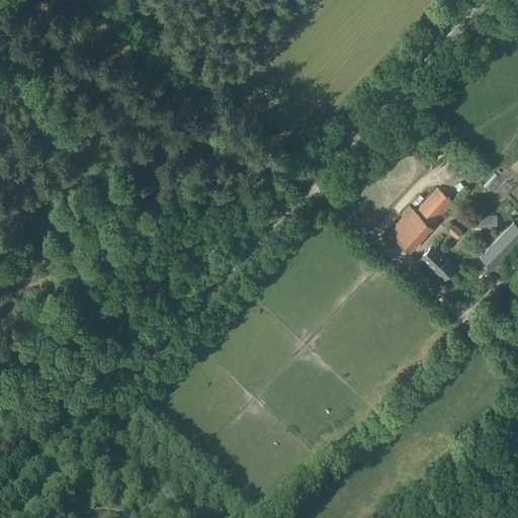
[(390,232),(410,250),(432,226),(431,226),(437,220),(453,201),(437,186),(416,211),(409,205),(402,214),(404,217),(390,232)]
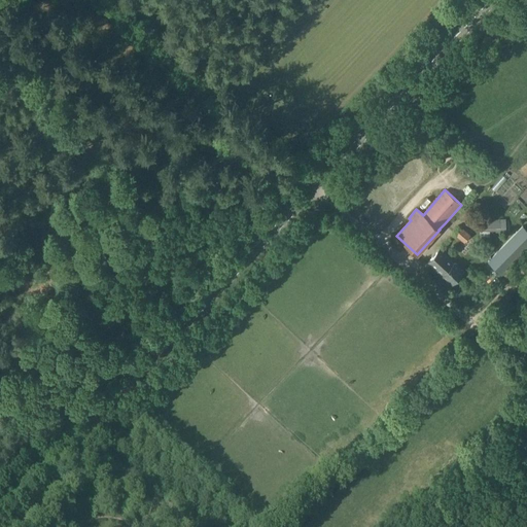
[(505,219),(499,219),(498,218),(478,219),(479,232),(499,231),(506,230),(505,219)]
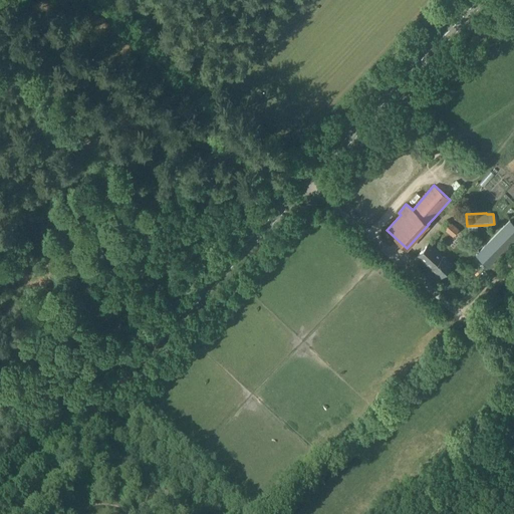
[(513,226),(510,222),(478,254),(488,264),(513,238),(513,226)]
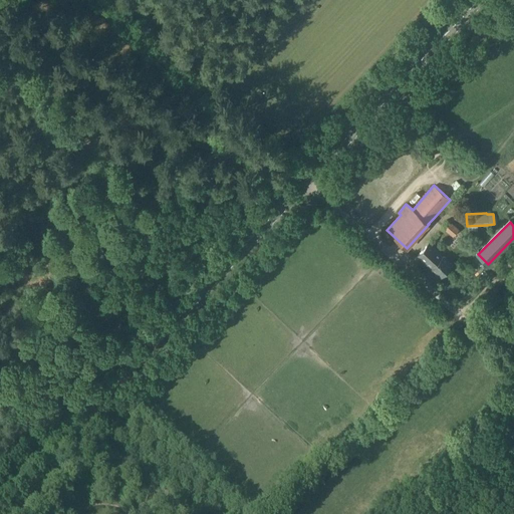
[(418,256),(440,276),(451,264),(429,244),(418,256)]
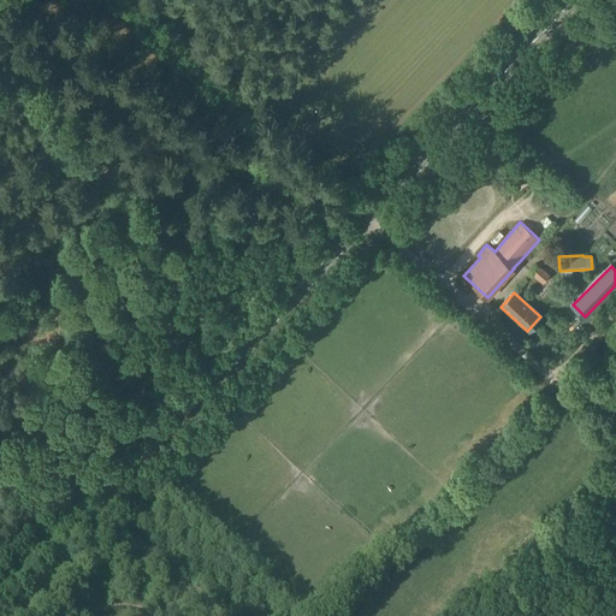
[(590,326),(586,323),(585,324),(580,329),(573,337),(578,341),(590,326)]
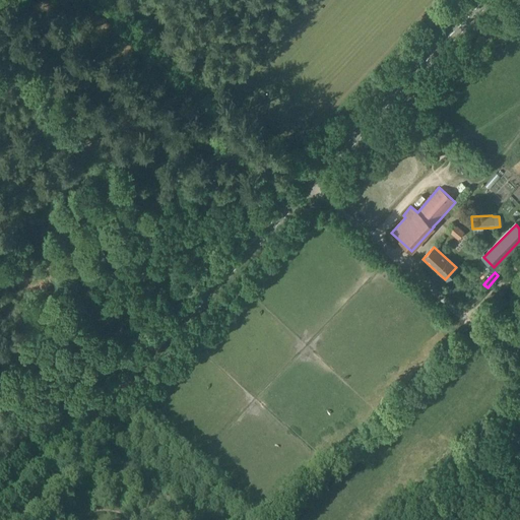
All buildings are outlined.
